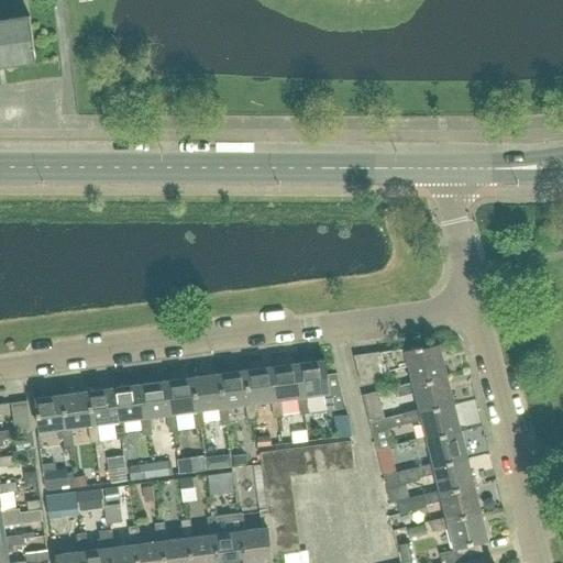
[(0,19),(0,65),(36,61),(31,15),(0,19)]
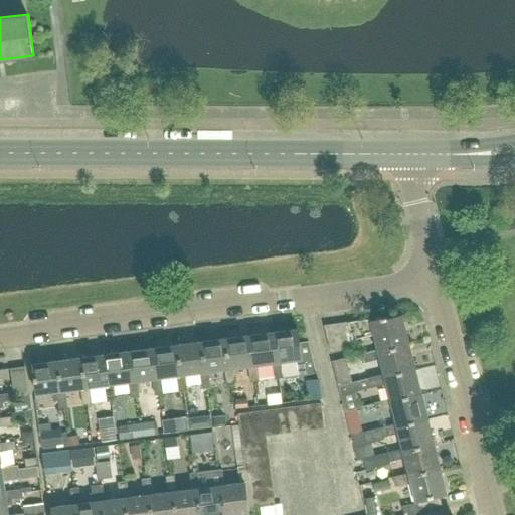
[(373,335),(377,350),(378,353),(409,346),(403,320),(373,328),(371,319),(323,326),(329,350),(343,347),(342,343),(373,335)]
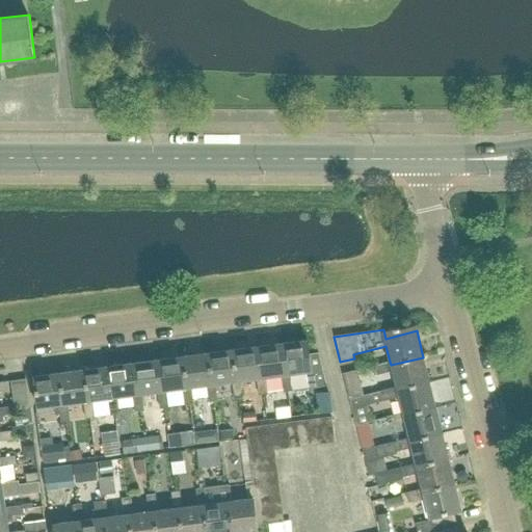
[(286,375),(290,374),(306,372),(309,389),(317,388),(315,370),(312,370),(309,354),(308,339),(282,343),(286,375)]
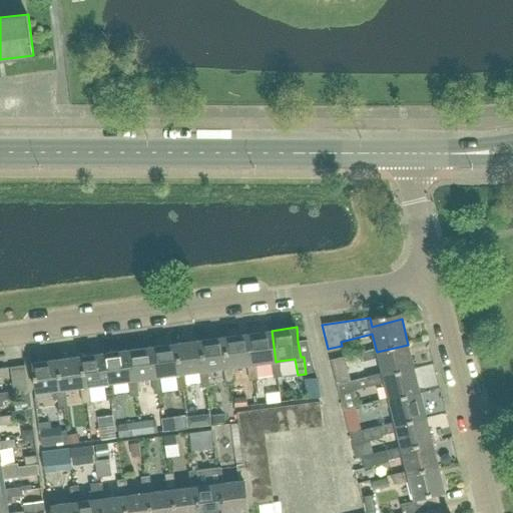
[(282,377),(280,361),(276,362),(272,331),(247,334),(251,365),(255,365),(272,362),(274,379),(282,377)]
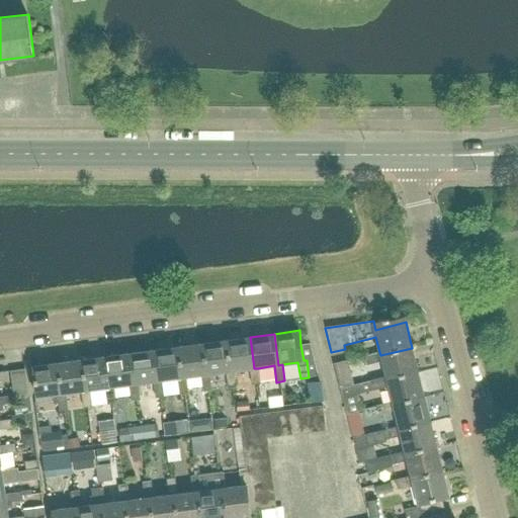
[(254,368),(250,337),(226,340),(230,371),(234,371),(250,369),(252,385),(260,384),(258,368),(254,368)]
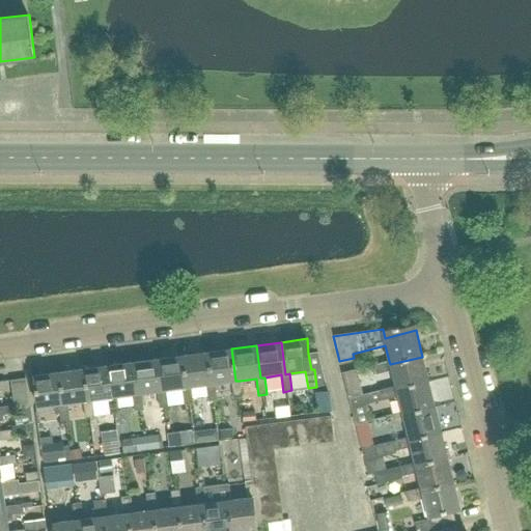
[(242,397),(240,381),(235,381),(231,348),(206,352),(212,384),(215,384),(231,382),(233,398),(242,397)]
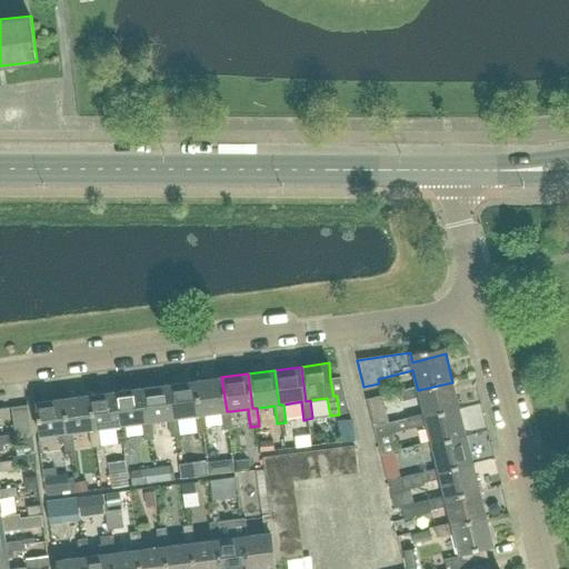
[(232,429),(230,411),(227,411),(221,377),(196,380),(200,416),(205,415),(221,412),(223,430),(232,429)]
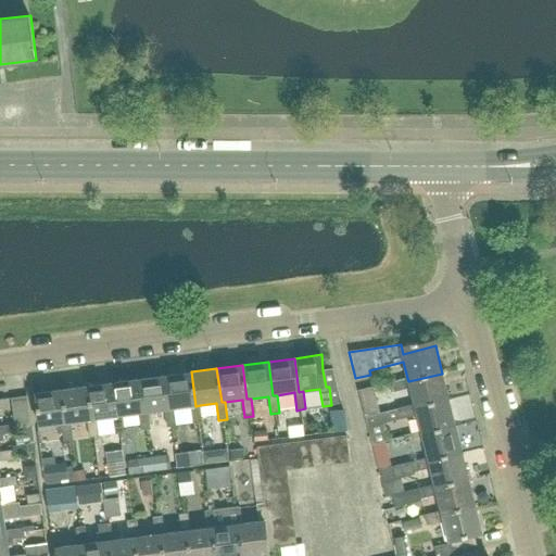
[(332,369),(323,370),(326,387),(329,387),(331,405),(341,404),(332,369)]
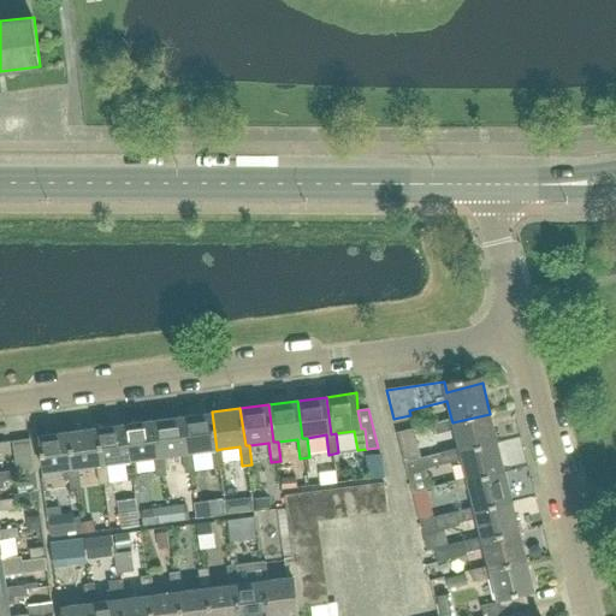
[(224,468),(221,449),(217,450),(212,412),(183,416),(188,454),(193,452),(211,450),(213,469),(224,468)]
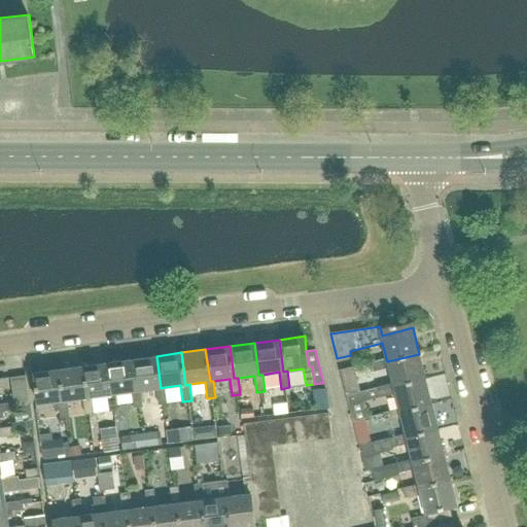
[(425,379),(419,354),(387,361),(386,358),(370,362),(373,373),(389,369),(392,383),(393,387),(425,379)]
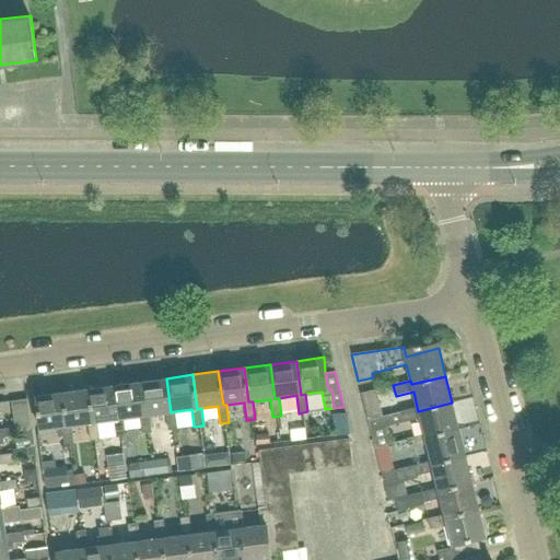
[(177,429),(175,411),(171,412),(166,378),(140,382),(144,416),(149,415),(165,412),(168,430),(177,429)]
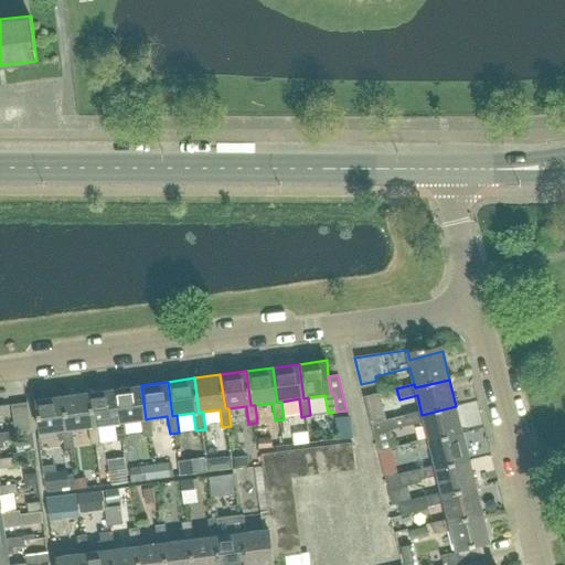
[(141,385),(115,388),(119,423),(124,422),(141,419),(144,437),(152,436),(150,418),(146,419),(141,385)]
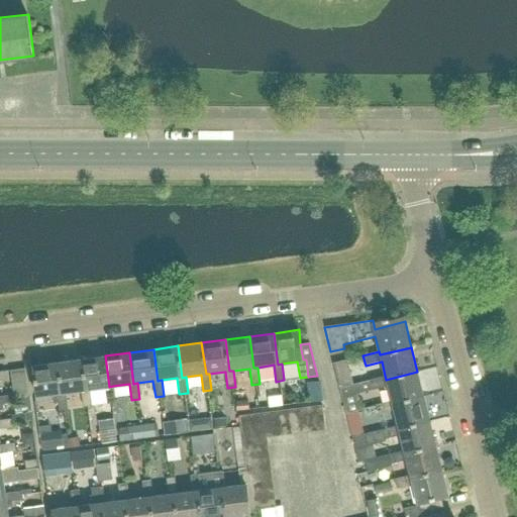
[(115,402),(113,386),(109,387),(105,355),(81,358),(85,390),(89,390),(105,388),(107,404),(115,402)]
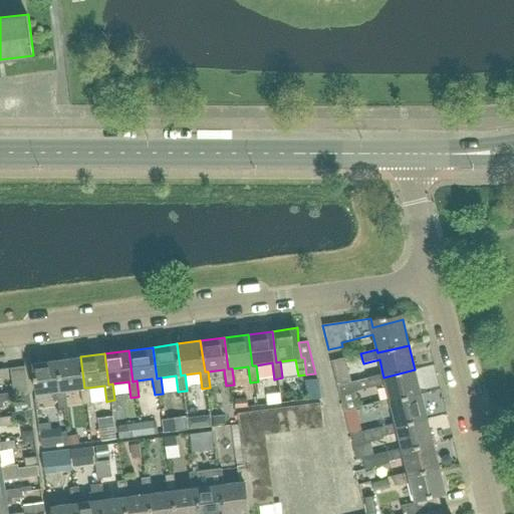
[(90,403),(88,388),(84,388),(80,356),(56,360),(60,391),(65,391),(80,389),(82,405),(90,403)]
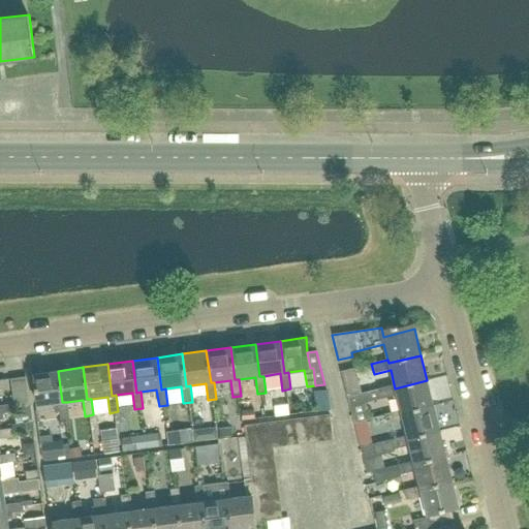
[(69,418),(67,402),(62,402),(58,371),(33,374),(37,406),(53,404),(54,412),(59,411),(60,419),(69,418)]
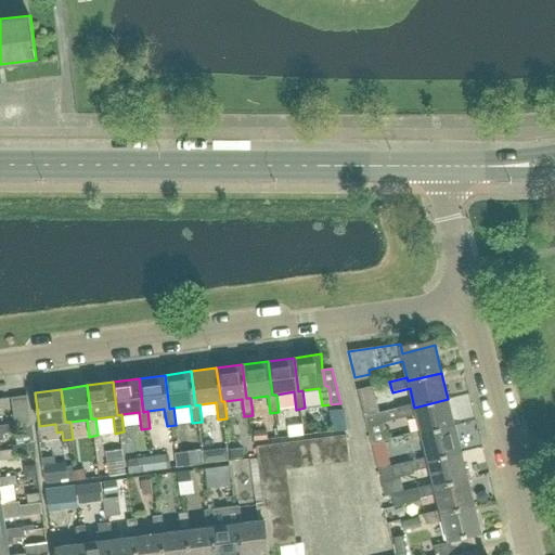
[(26,396),(11,398),(15,427),(30,425),(26,396)]
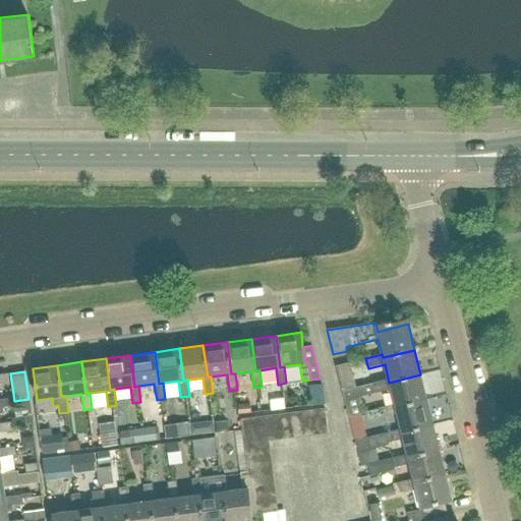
[(426,400),(420,374),(389,383),(388,379),(371,383),(374,393),(391,389),(394,404),(395,407),(426,400)]
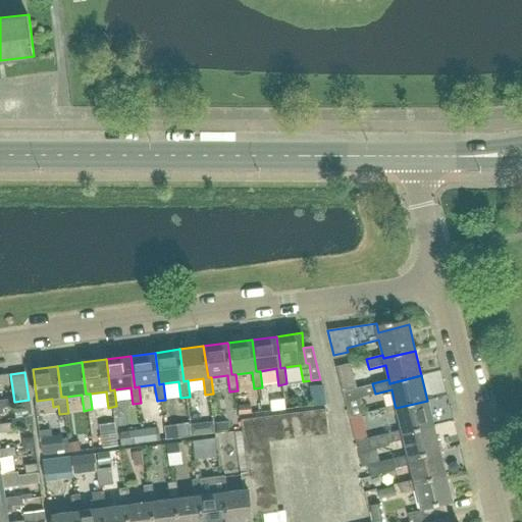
[(366,396),(364,385),(345,389),(347,401),(366,396)]
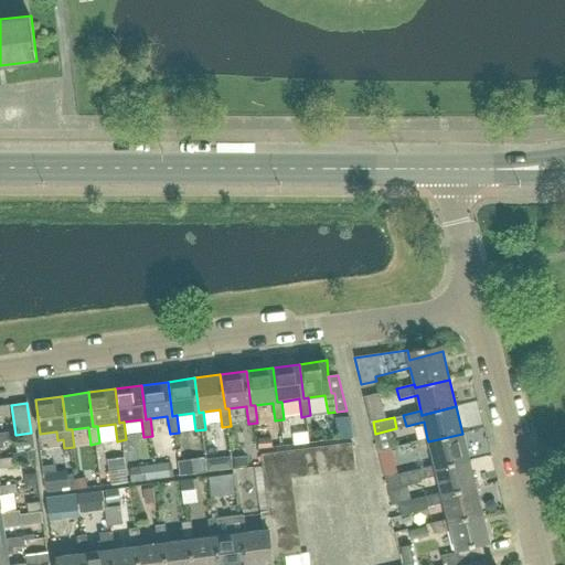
[(350,422),(334,424),(337,438),(352,436),(350,422)]
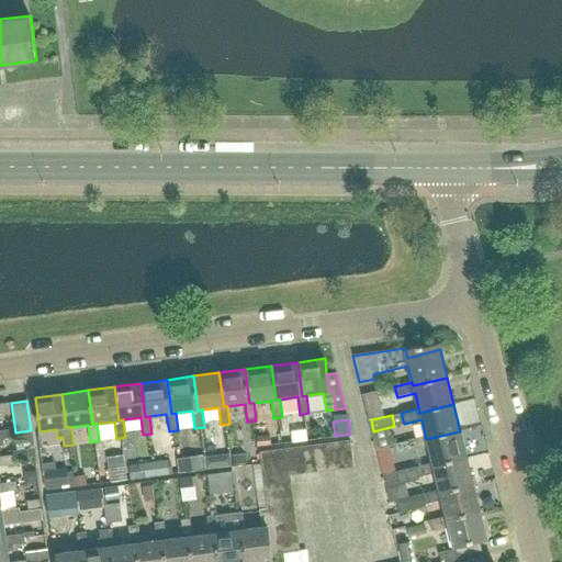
[(0,444),(4,444),(3,438),(10,437),(9,428),(0,429),(0,444)]
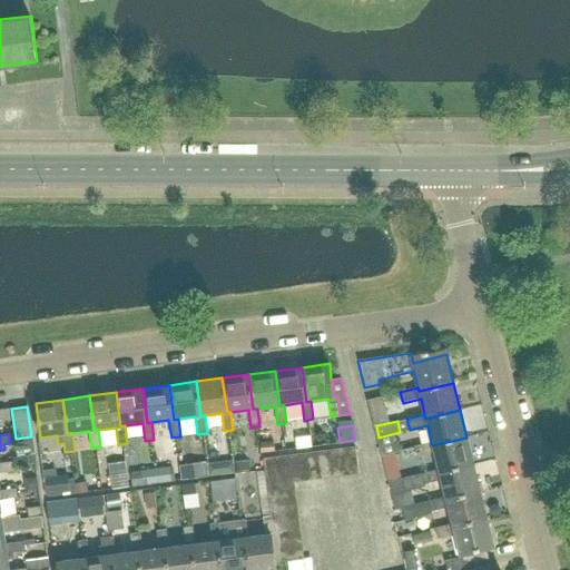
[(432,445),(431,442),(413,446),(416,457),(434,452),(438,469),(439,473),(473,464),(467,438),(432,445)]
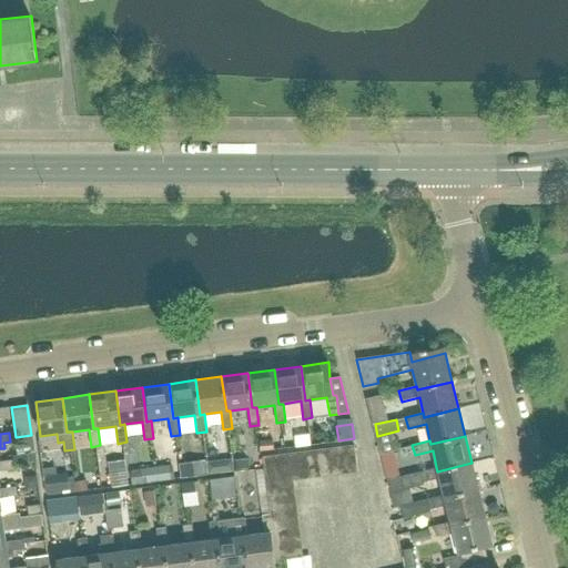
[(49,470),(66,469),(63,443),(48,444),(49,470)]
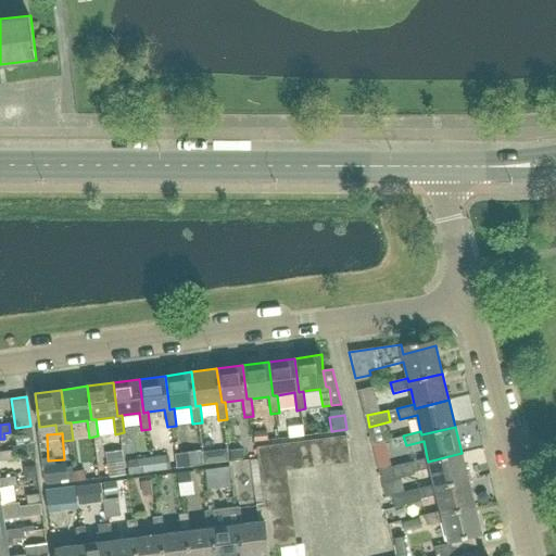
[(350,462),(346,437),(332,438),(336,464),(350,462)]
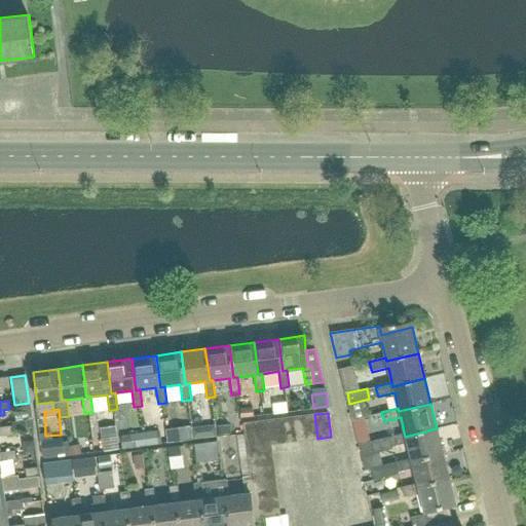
[(317,439),(314,414),(303,415),(306,440),(317,439)]
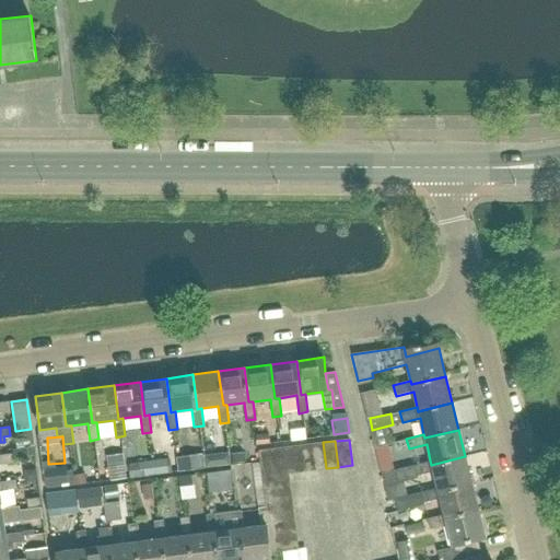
[(326,468),(323,442),(310,444),(313,470),(326,468)]
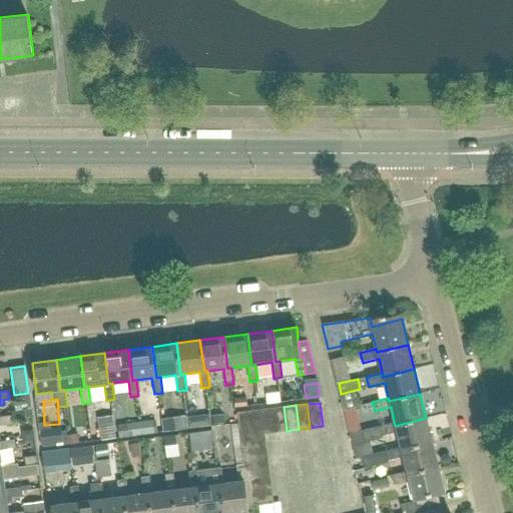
[(287,431),(284,407),(273,408),(276,432),(287,431)]
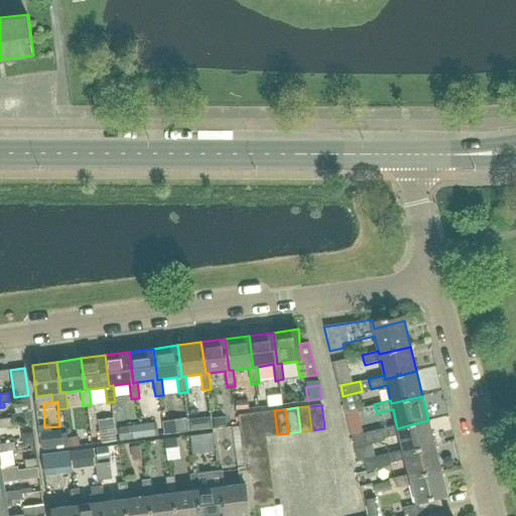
[(262,412),(266,436),(277,434),(274,410),(262,412)]
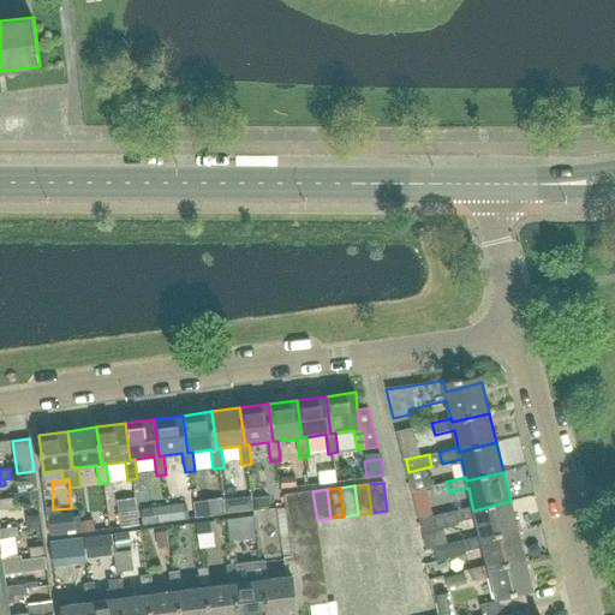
[(436,501),(434,489),(418,493),(421,505),(436,501)]
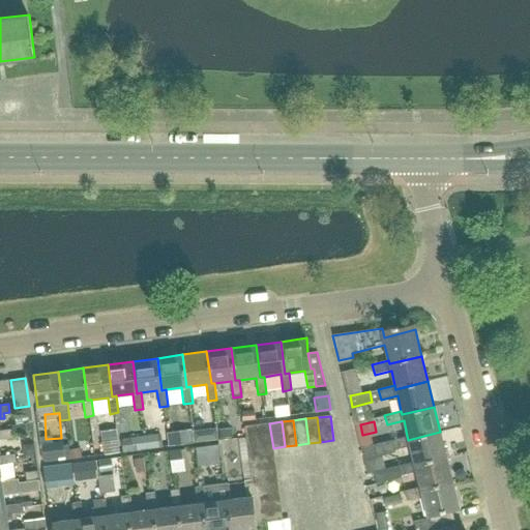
[(274,459),(273,448),(269,423),(244,427),(249,463),(274,459)]
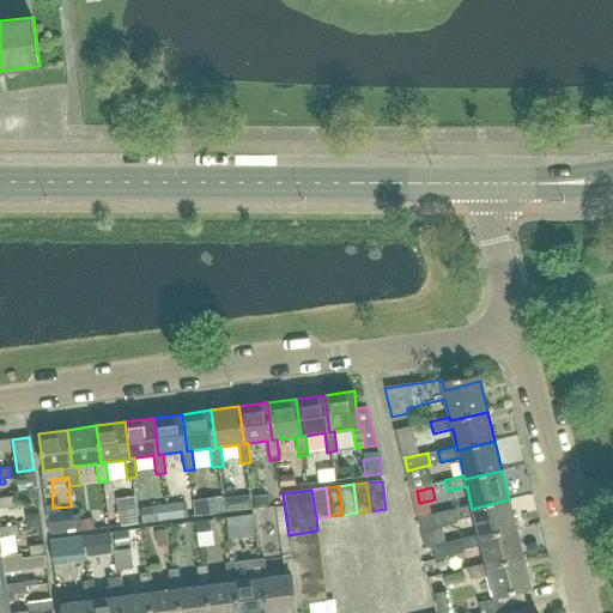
[(0,508),(17,505),(16,501),(16,496),(0,497),(0,508)]
